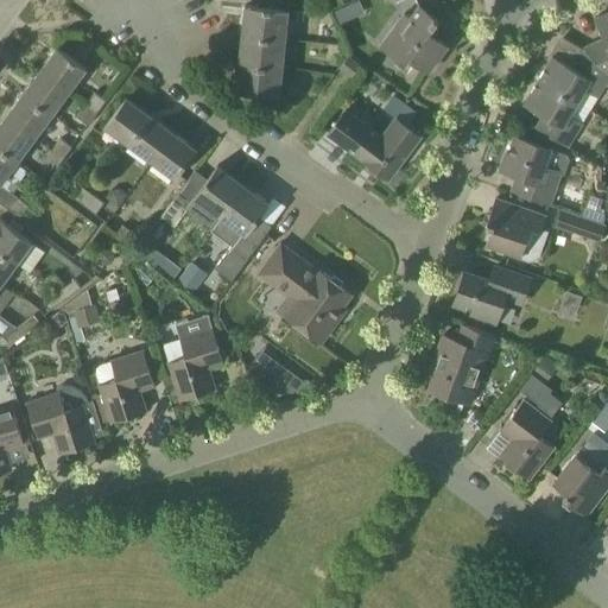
[(283,10),(284,0),(260,0),(260,7),(246,5),(236,92),(279,96),(289,10),(283,10)]
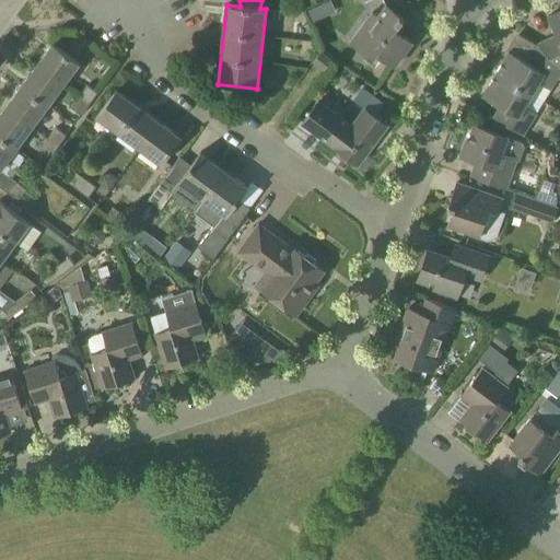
[(319,6),(308,10),(314,22),(325,18),(319,6)]
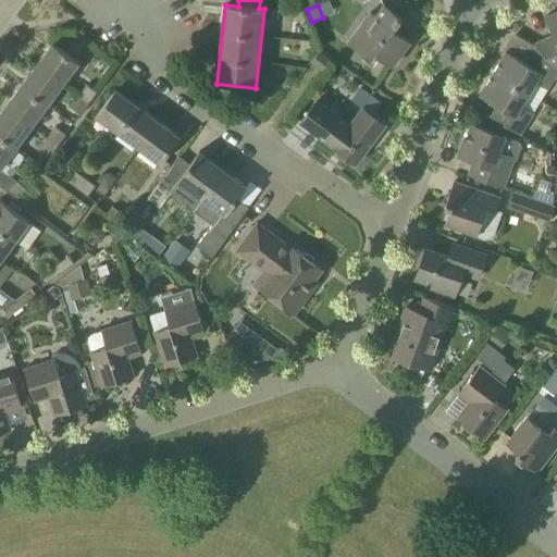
[(408,23),(384,5),(375,17),(370,13),(349,41),(371,59),(375,52),(393,65),(410,42),(399,35),(408,23)]
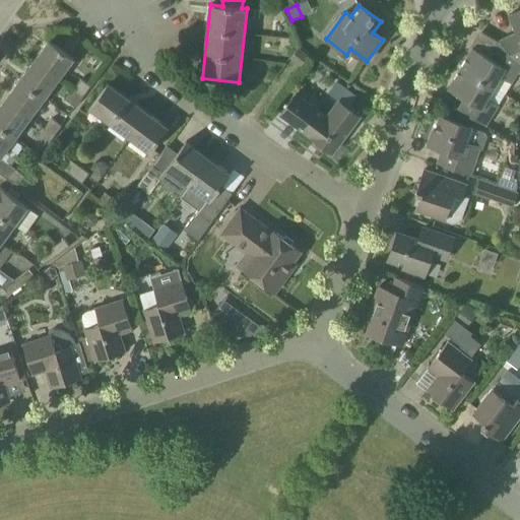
[(519,10),(509,15),(517,34),(500,41),(519,64),(519,10)]
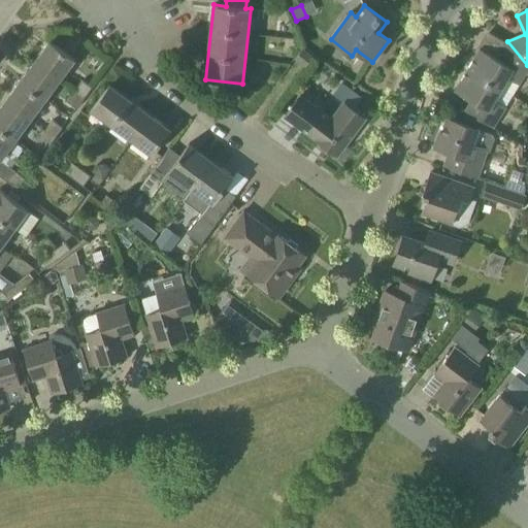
[(60,79),(74,60),(75,59),(51,41),(35,61),(60,79)]
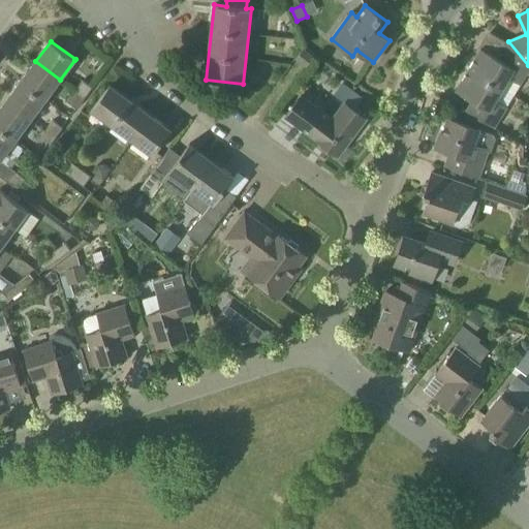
[(528,65),(508,41),(498,58),(480,48),(468,69),(504,90),(510,80),(521,86),(528,71),(528,65)]
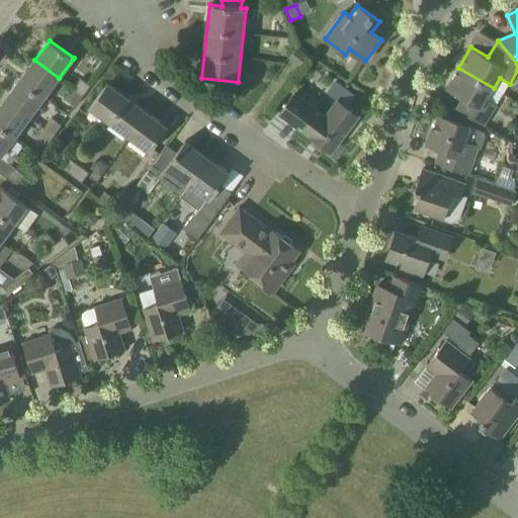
[(289,59),(301,68),(311,56),(297,47),(289,59)]
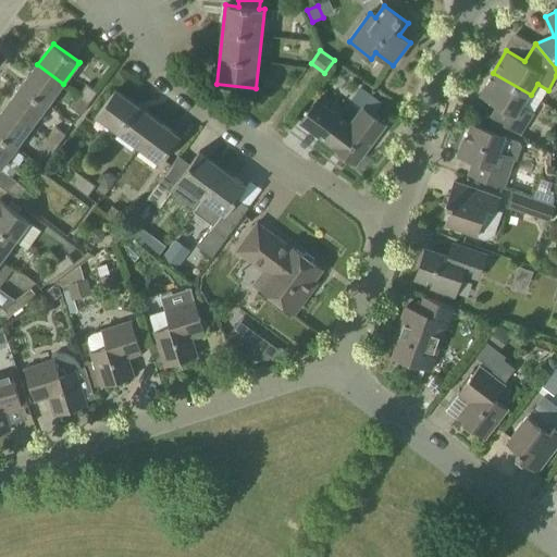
[(48,104),(63,84),(37,64),(22,86),(48,104)]
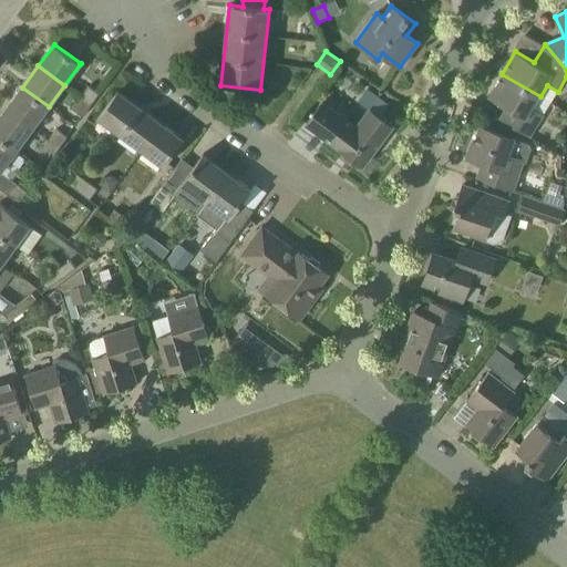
[(531,137),(545,115),(533,109),(540,96),(502,74),(488,96),(507,107),(501,119),(531,137)]
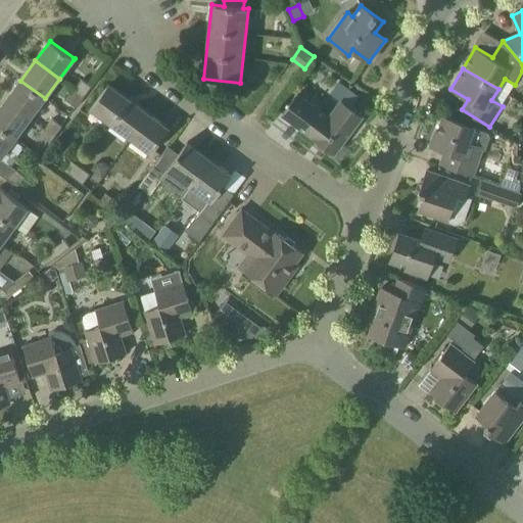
[(85,96),(92,87),(82,80),(75,89),(85,96)]
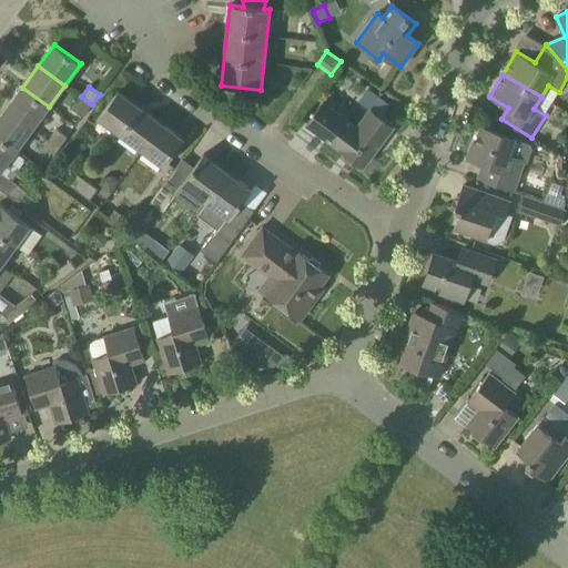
[(368,87),(358,101),(371,110),(381,118),(391,104),(368,87)]
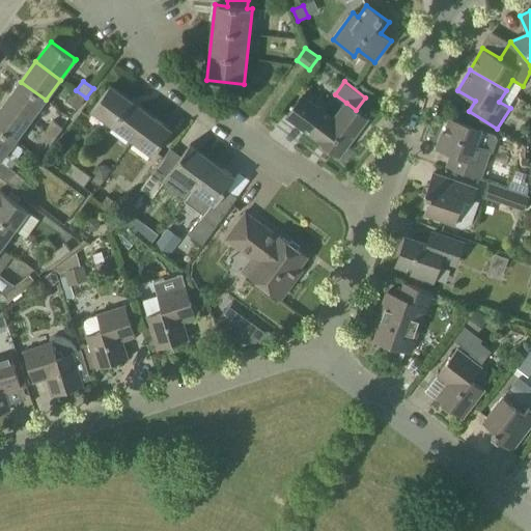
[(30,120),(46,100),(21,82),(5,102),(30,120)]
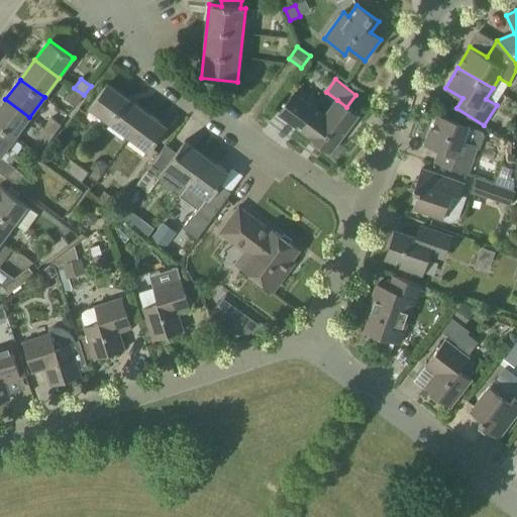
[(110,122),(127,98),(107,83),(90,107),(110,122)]
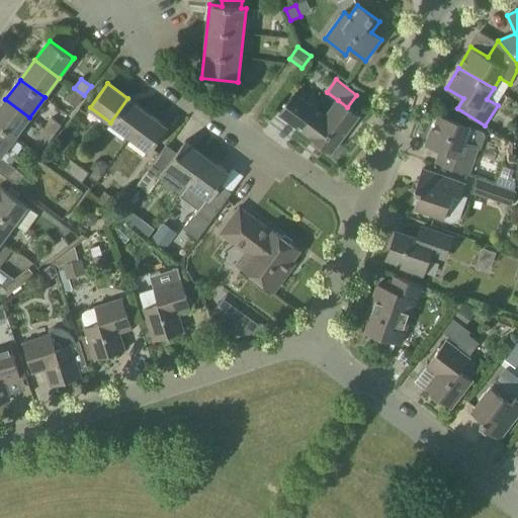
[(74,88),(69,95),(66,99),(75,106),(84,95),(74,88)]
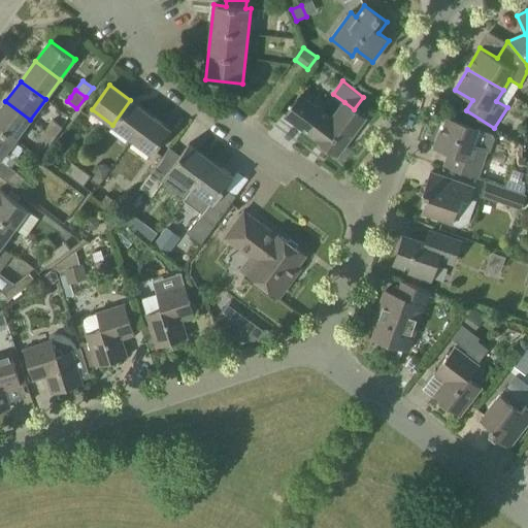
[(332,119),(300,95),(285,116),(337,156),(365,118),(354,109),(344,102),(332,119)]
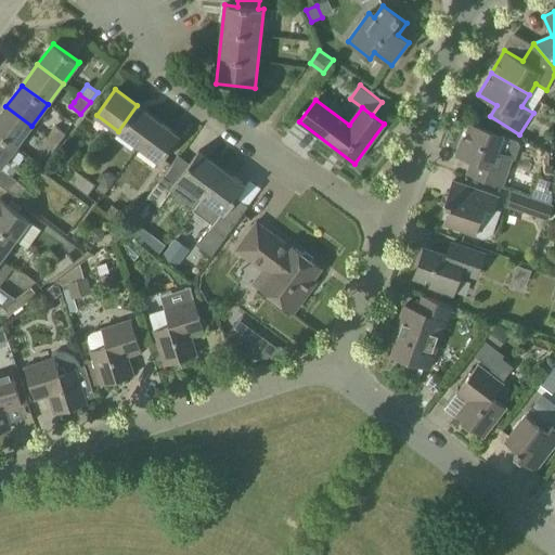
[(139,146),(158,120),(137,105),(118,131),(139,146)]
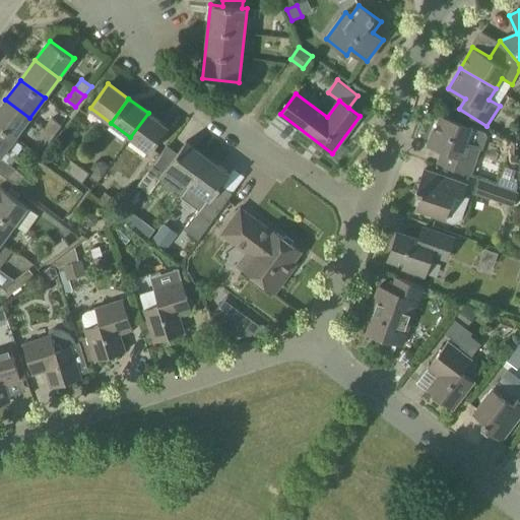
[(0,126),(15,137),(29,118),(5,100),(0,107),(0,126)]
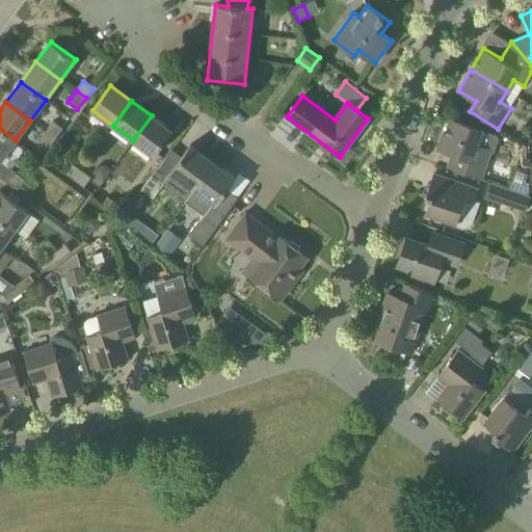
[(154,156),(173,131),(152,115),(133,140),(154,156)]
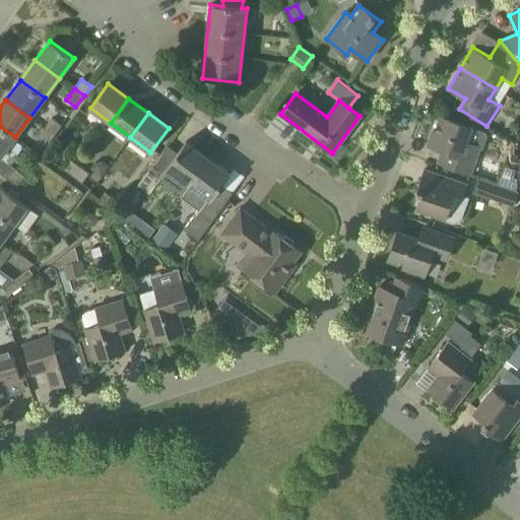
[(470,127),(441,117),(436,131),(434,130),(429,144),(450,152),(445,166),(469,175),(478,148),(482,150),(488,136),(484,132),(470,127)]
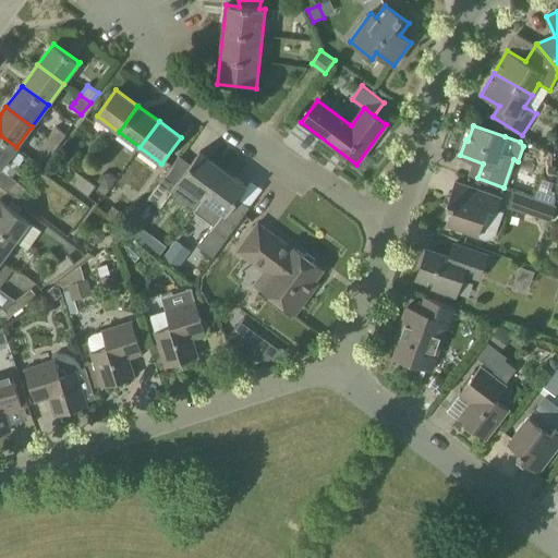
[(48,138),(59,146),(67,135),(57,128),(48,138)]
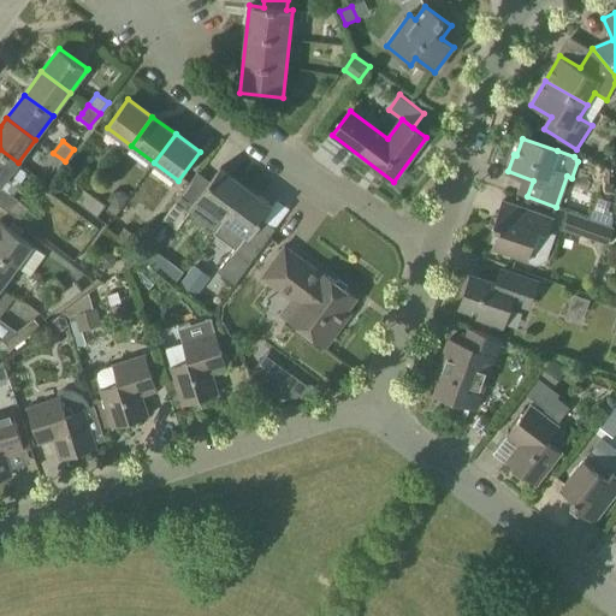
[(0,185),(0,187),(1,185),(18,163),(0,149),(0,185)]
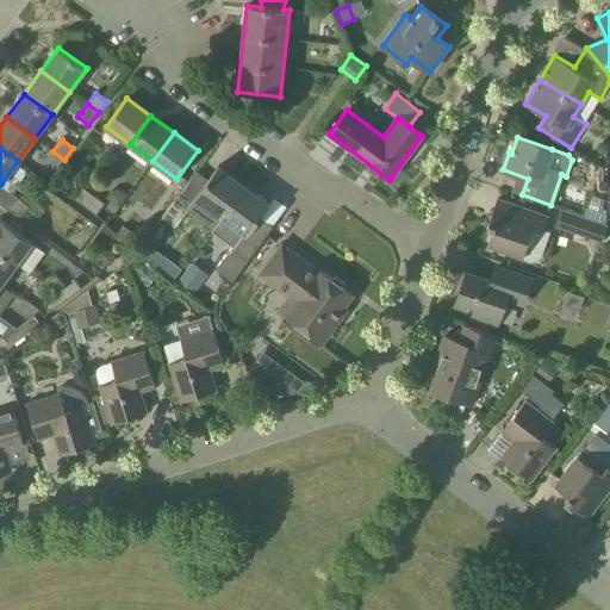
[(55,172),(64,160),(53,151),(44,163),(55,172)]
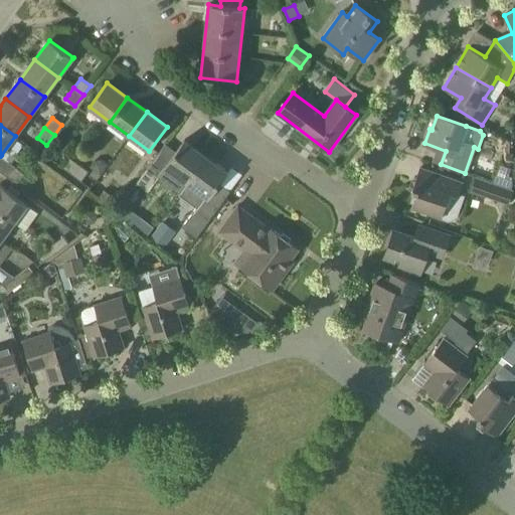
[(206,156),(185,140),(176,152),(166,144),(137,182),(144,188),(148,191),(159,177),(179,192),(206,156)]
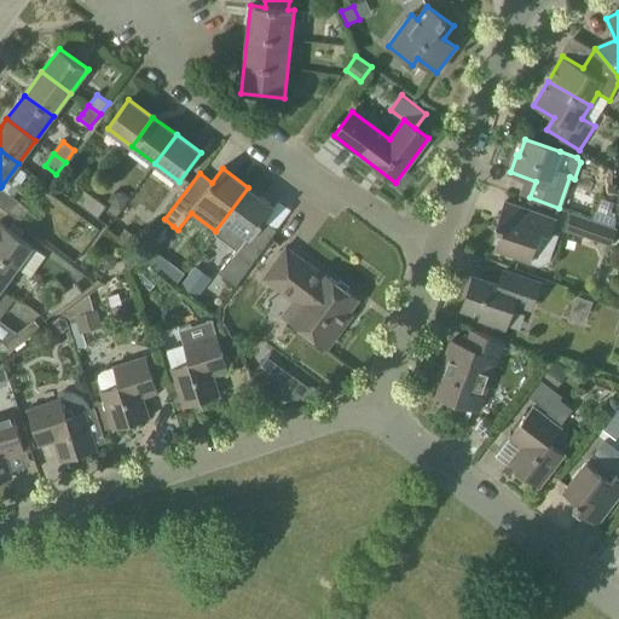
[(236,285),(277,230),(264,221),(275,207),(248,187),(215,231),(238,248),(221,275),(236,285)]
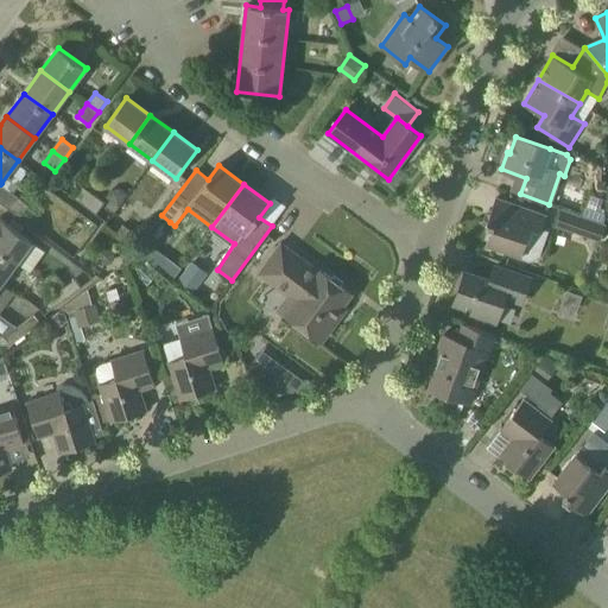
[(84,206),(93,194),(81,185),(73,196),(84,206)]
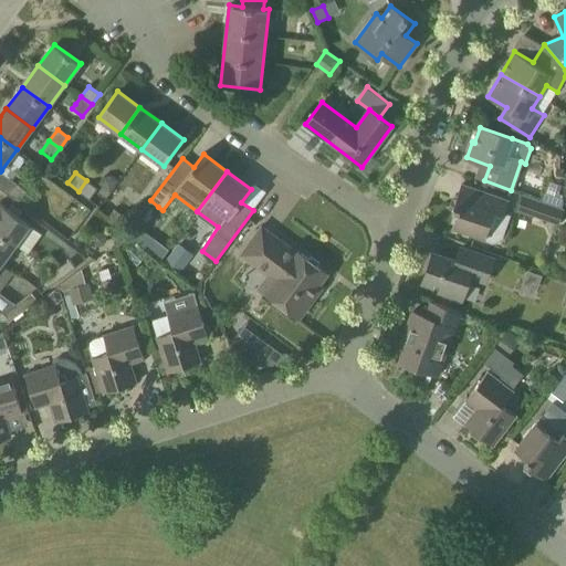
[(102,175),(96,182),(111,192),(118,180),(117,180),(111,175),(102,175)]
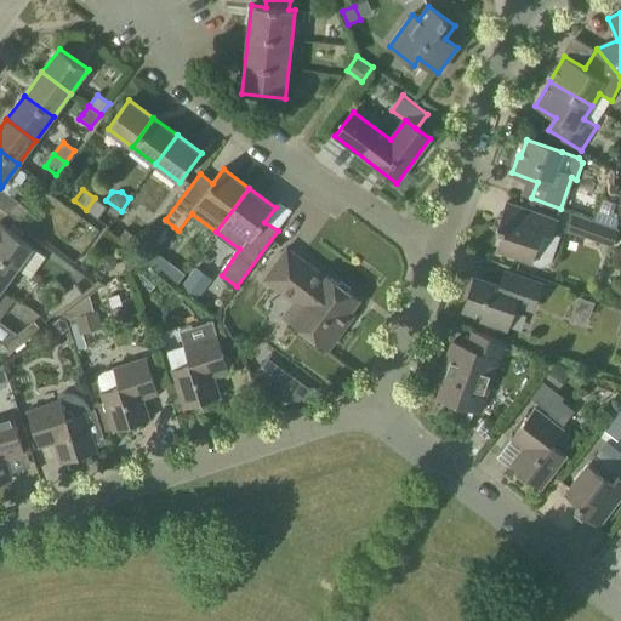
[(98,218),(107,208),(95,198),(86,210),(98,218)]
